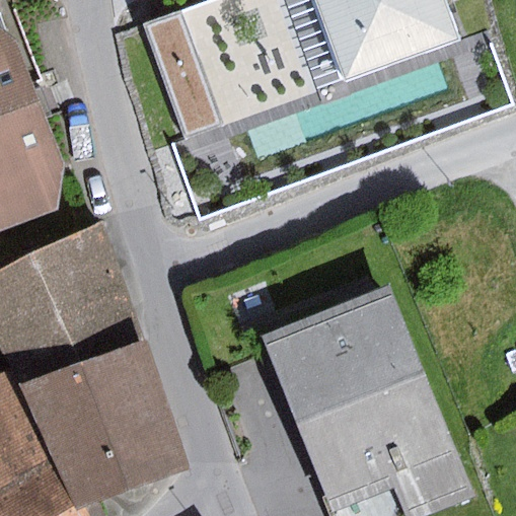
[(314,0),(347,88),(458,49),(441,0),(314,0)]
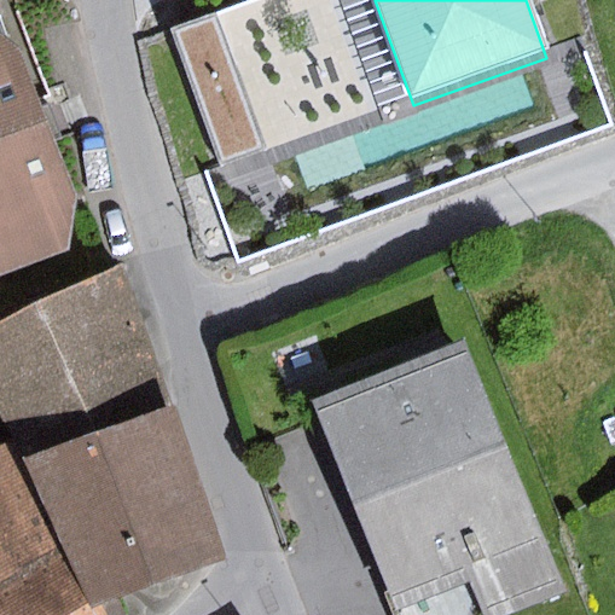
[(216,9),(168,25),(216,160),(264,143),(216,9)]
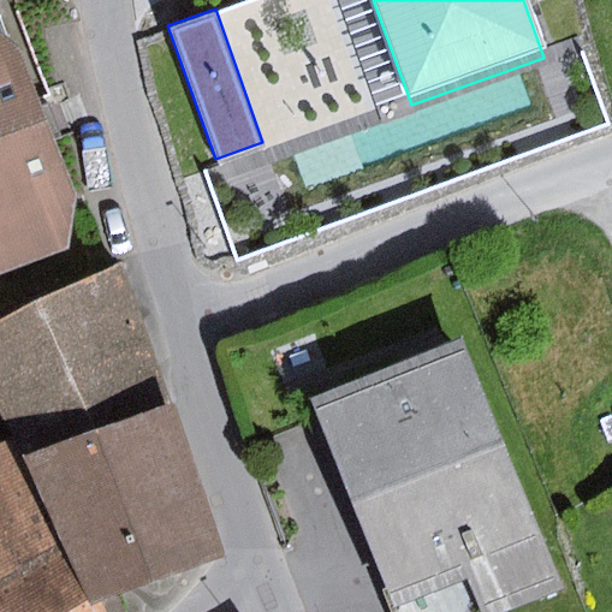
[(0,269),(66,245),(75,191),(19,48),(0,33),(0,269)]
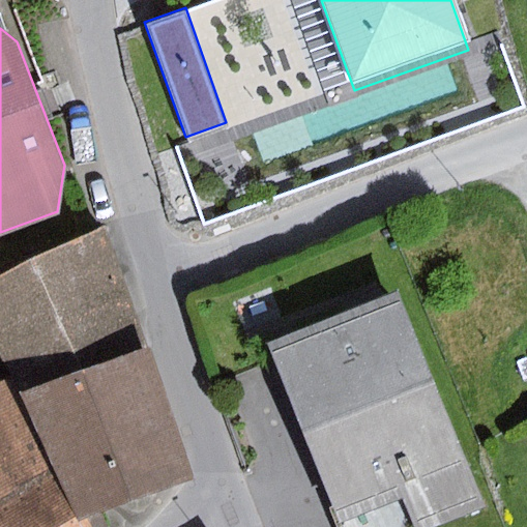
[(104,226),(0,276),(0,353),(10,373),(21,392),(144,344),(104,226)]
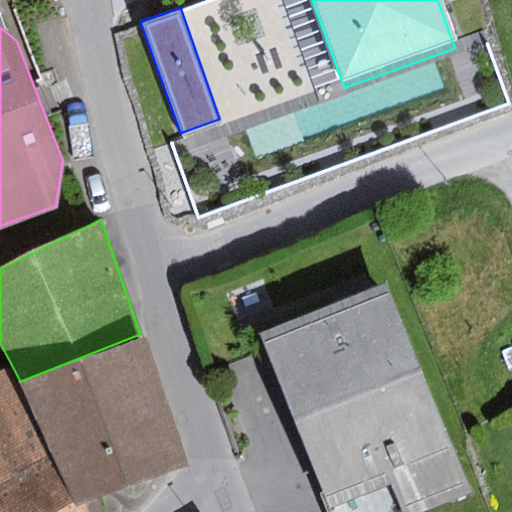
[(386,282),(260,331),(322,490),(379,468),(449,442),(386,282)]
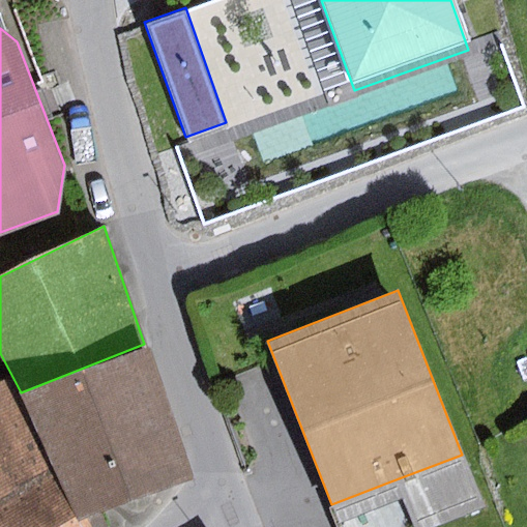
[(21,392),(10,373),(0,378),(0,464),(15,495),(58,470),(81,520),(189,479),(144,344),(21,392)]
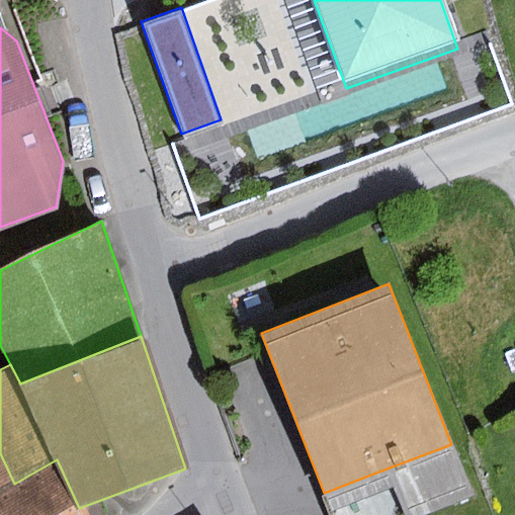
[(0,514),(82,514),(79,508),(57,459),(14,484),(0,453),(0,514)]
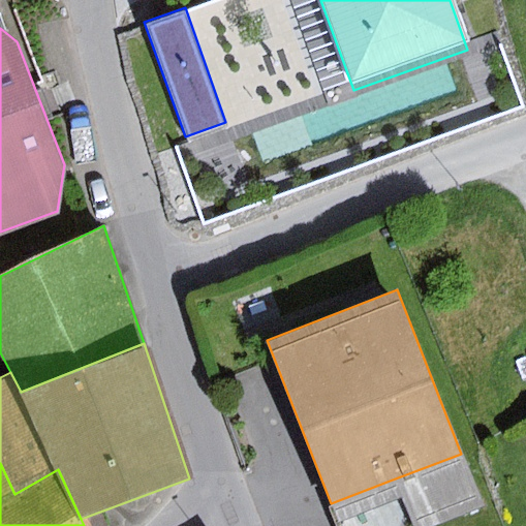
[(390,481),(331,503),(339,525),(396,525),(406,522),(390,481)]
